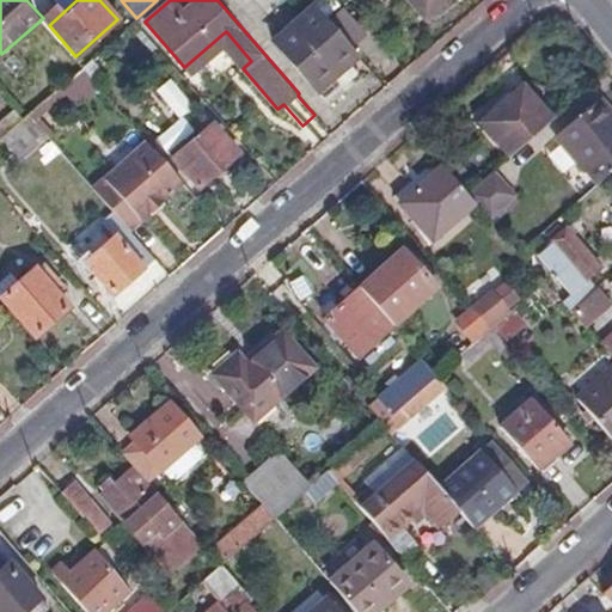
[(233,0),(267,37),(299,8),(291,0),(233,0)]
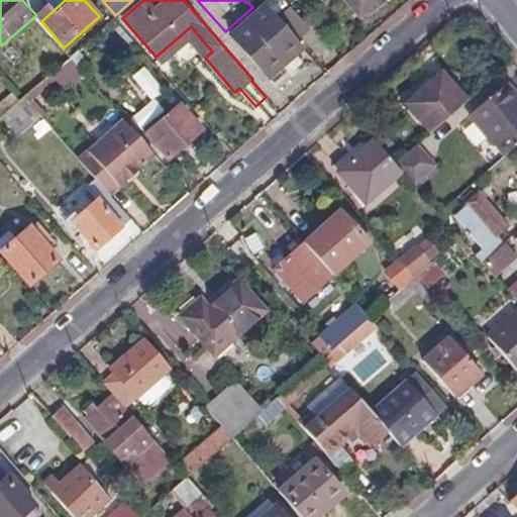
[(268,0),(266,2),(279,17),(290,7),(293,5),(288,0),(268,0)]
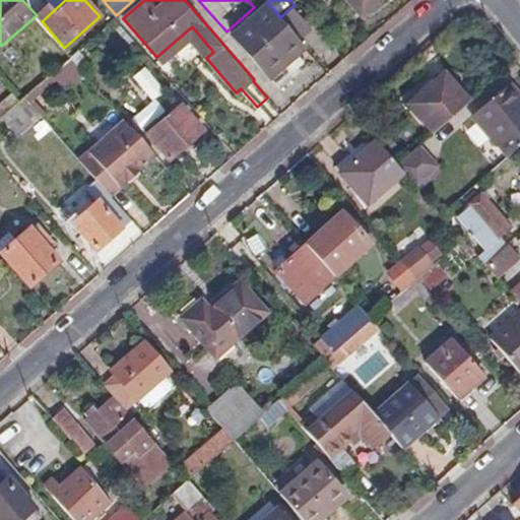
[(376,0),(350,0),(363,12),(376,0)]
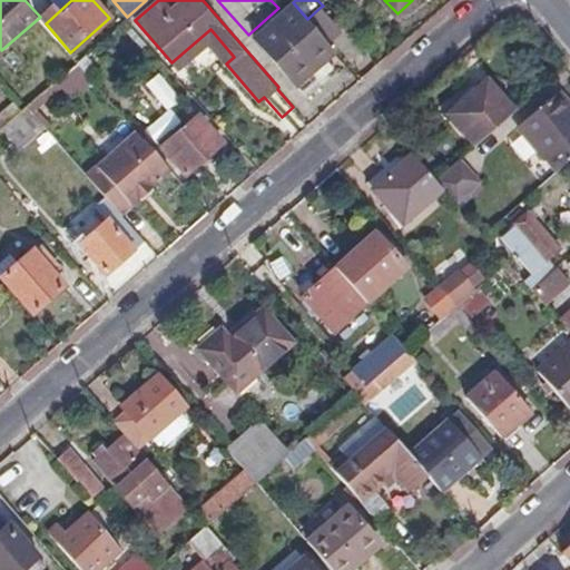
[(311,68),(333,49),(328,43),(307,19),(293,2),(254,36),(301,89),(317,75),(311,68)]
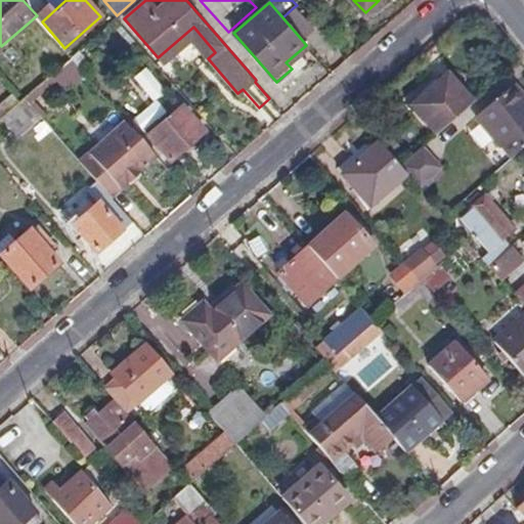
[(282,17),(302,40),(313,30),(294,7),(282,17)]
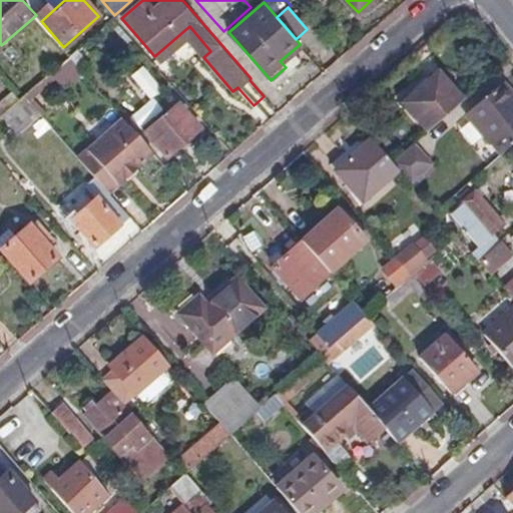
[(79,46),(70,54),(78,64),(87,56),(79,46)]
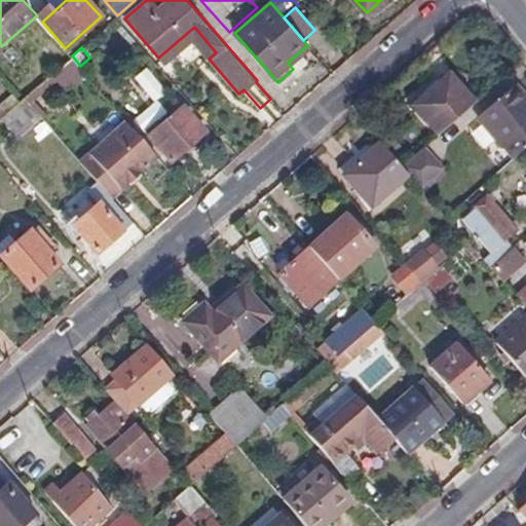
[(72,55),(26,96),(32,102),(59,78),(68,88),(86,72),(80,66),(72,55)]
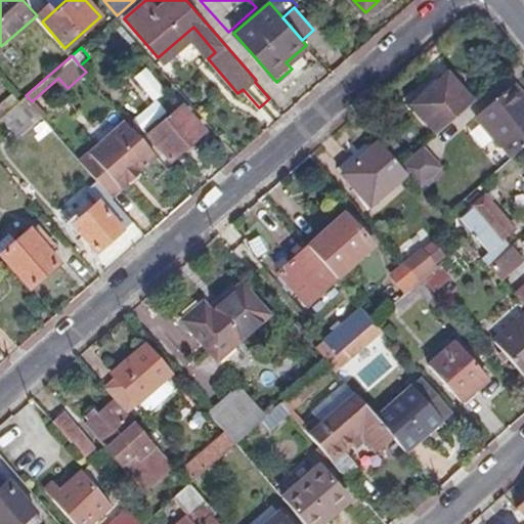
[(437,132),(474,100),(447,71),(410,103),(437,132)]
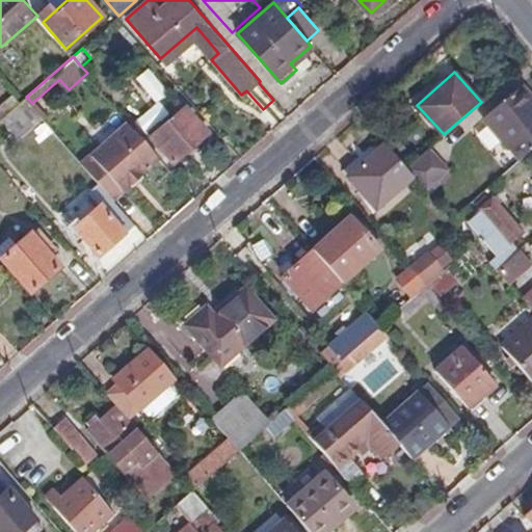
[(519,158),(531,145),(531,94),(523,83),(481,118),(482,120),(506,148),(508,147),(519,158)]
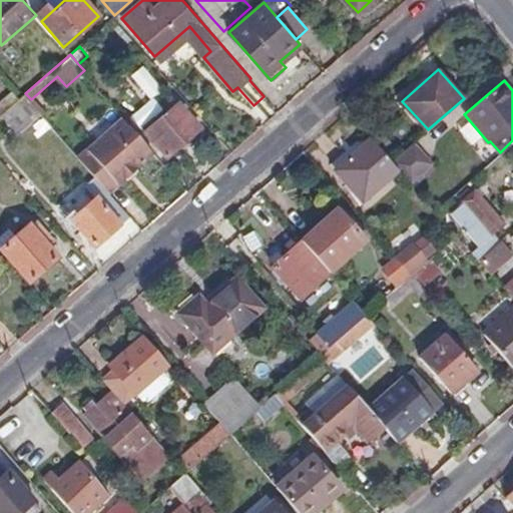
[(0,115),(2,114),(22,97),(12,85),(0,95),(0,115)]
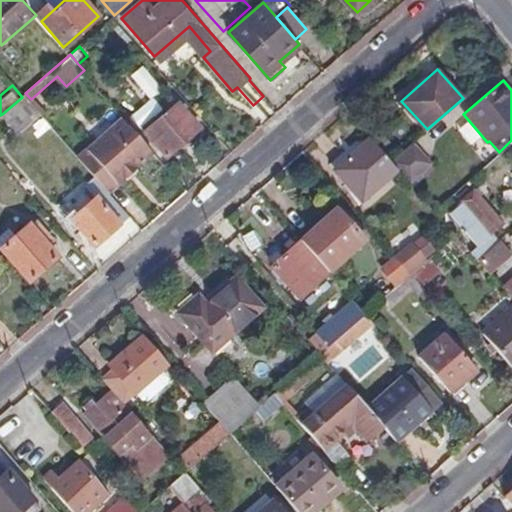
[(22,97),(2,114),(16,129),(39,109),(31,99),(25,93),(22,97)]
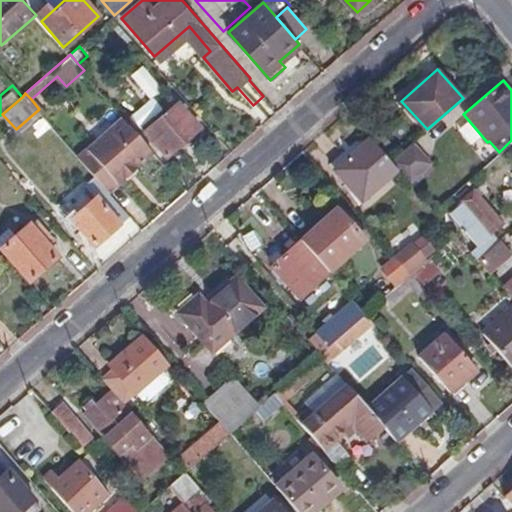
[(199,126),(178,102),(152,124),(173,148),(199,126)]
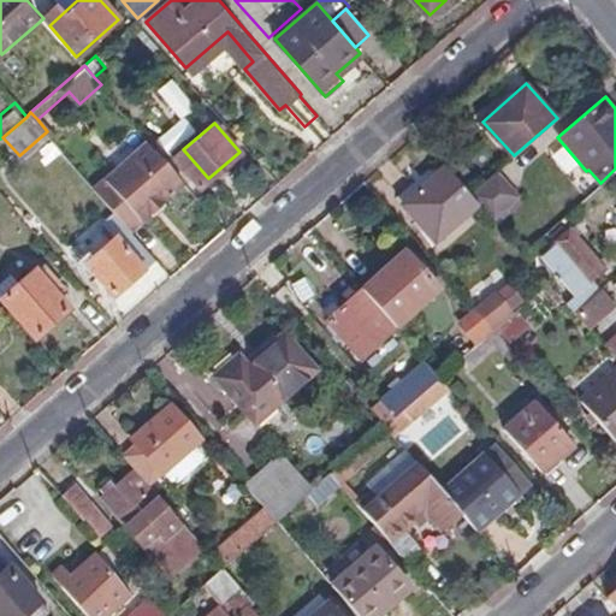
[(130,227),(184,181),(152,143),(96,189),(114,209),(130,227)]
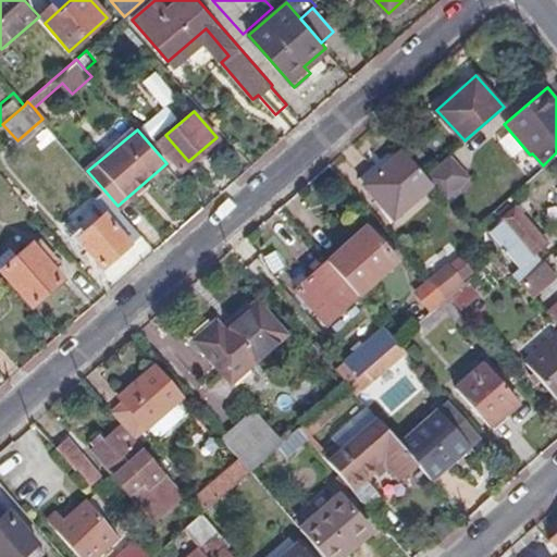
[(426,174),(404,148),(369,180),(399,214),(434,183),(426,174)]
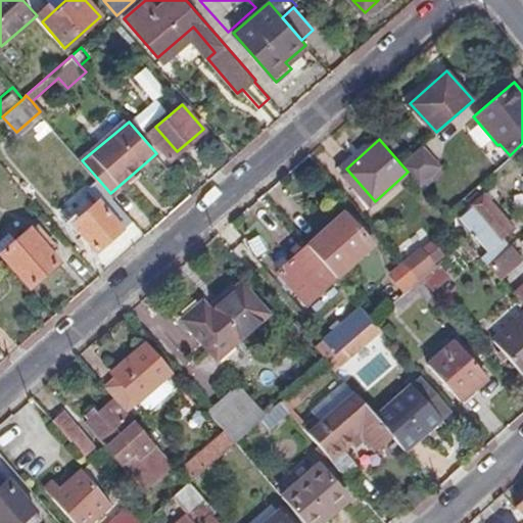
[(400,163),(408,172),(418,183),(440,163),(423,144),(400,163)]
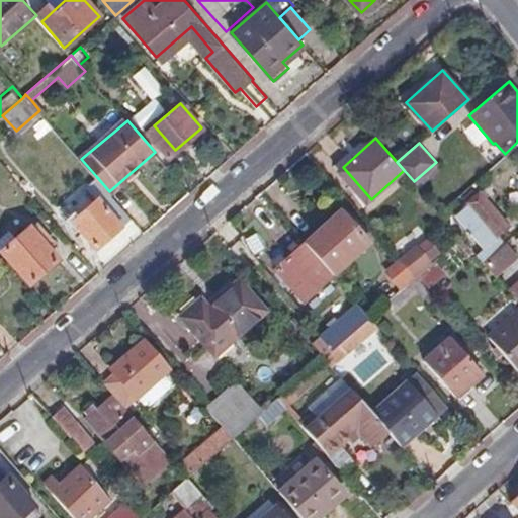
[(94,247),(132,217),(109,191),(96,176),(65,203),(76,214),(70,219),(94,247)]
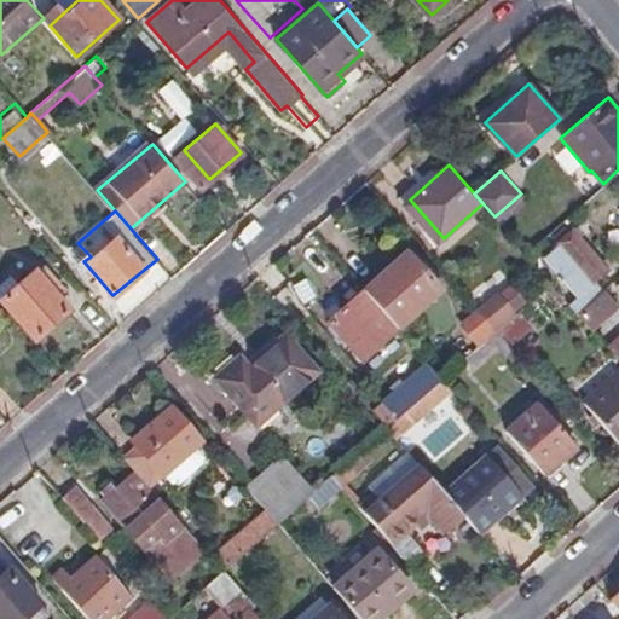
[(578,311),(603,289),(596,279),(611,267),(573,225),(557,238),(562,243),(545,258),(578,294),(570,302),(578,311)]
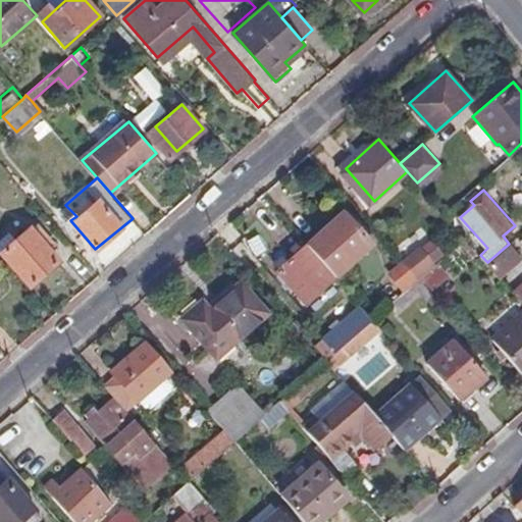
[(343,213),(307,246),(335,276),(371,246),(343,213)]
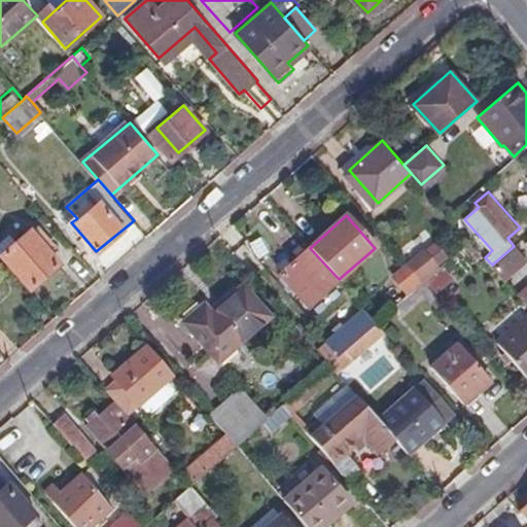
[(40,222),(32,229),(4,254),(32,287),(62,260),(42,240),(49,233),(40,222)]
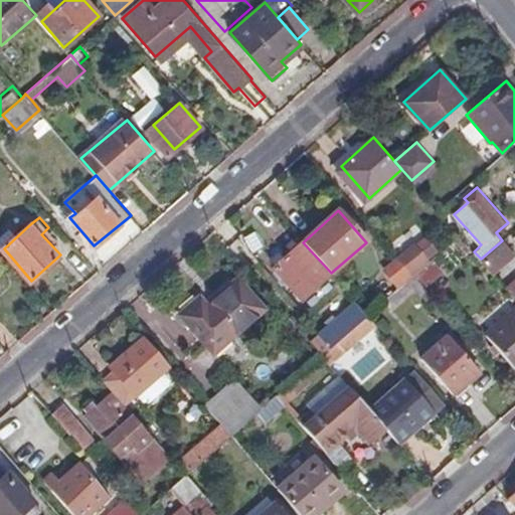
[(48,227),(41,234),(50,244),(57,237),(48,227)]
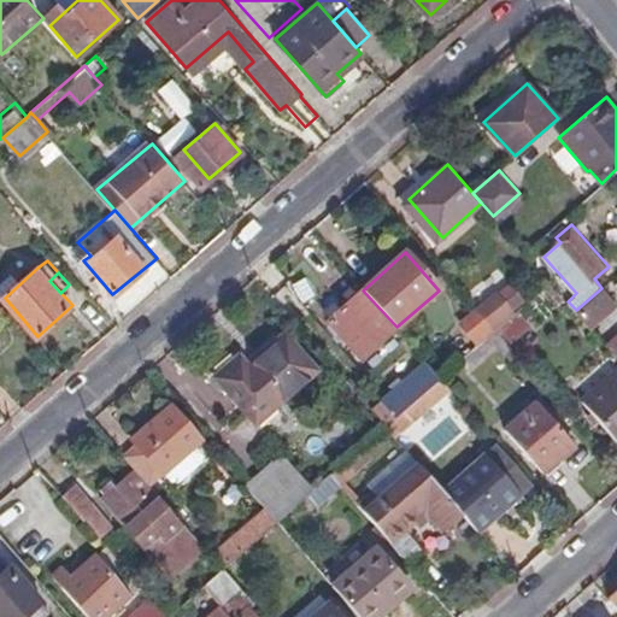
[(495,293),(510,311),(524,299),(510,281),(495,293)]
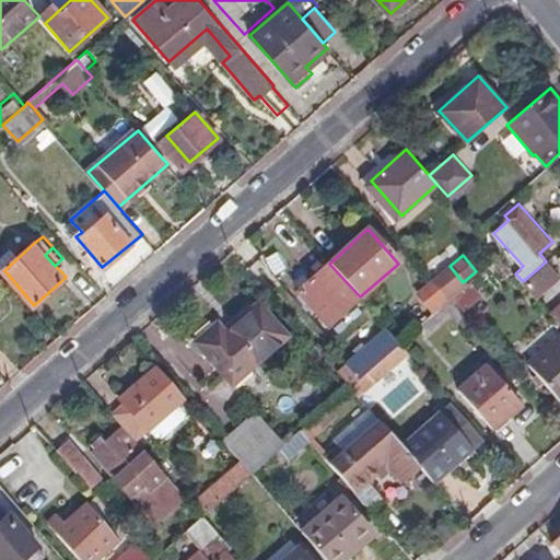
[(559,277),(559,275),(547,260),(523,281),(537,298),(559,277)]
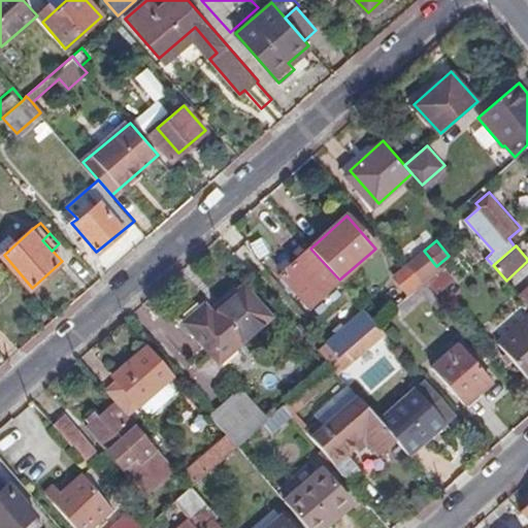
[(339,279),(310,249),(281,274),(308,306),(339,279)]
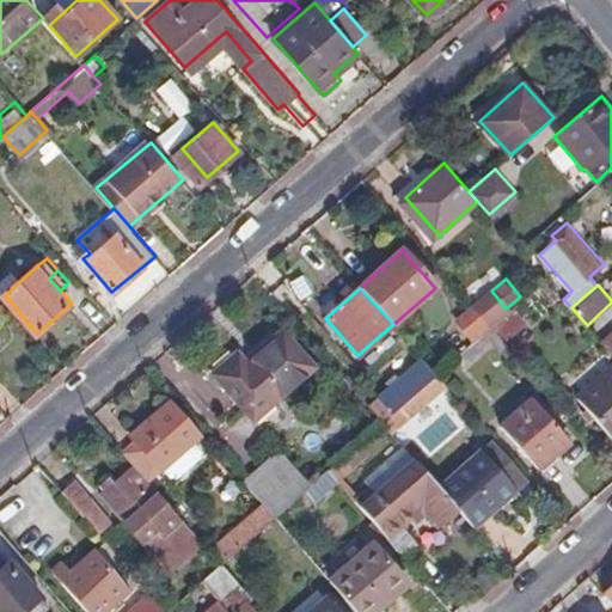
[(491,291),(472,307),(488,324),(506,308),(491,291)]
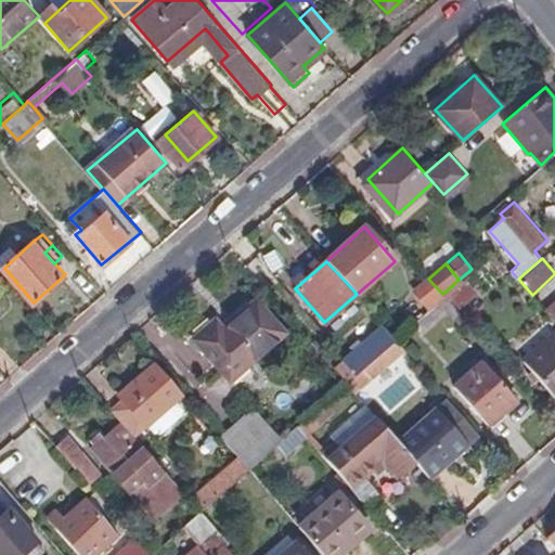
[(442,294),(428,279),(414,291),(427,307),(442,294)]
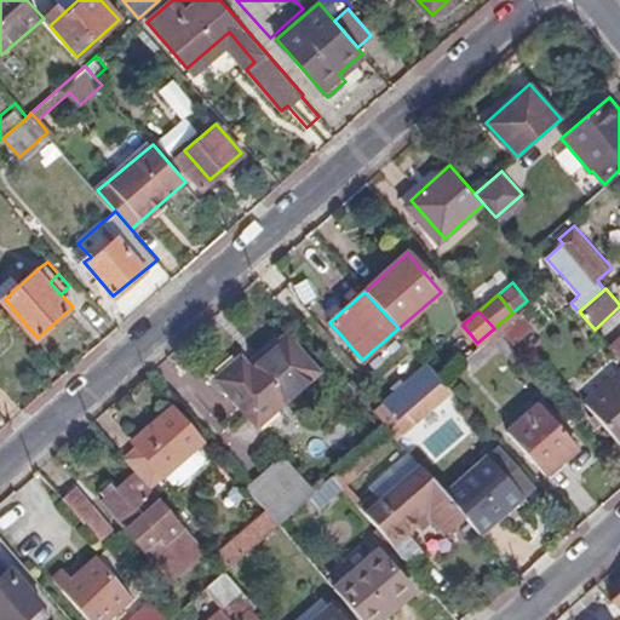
[(533,326),(521,311),(497,332),(510,346),(533,326)]
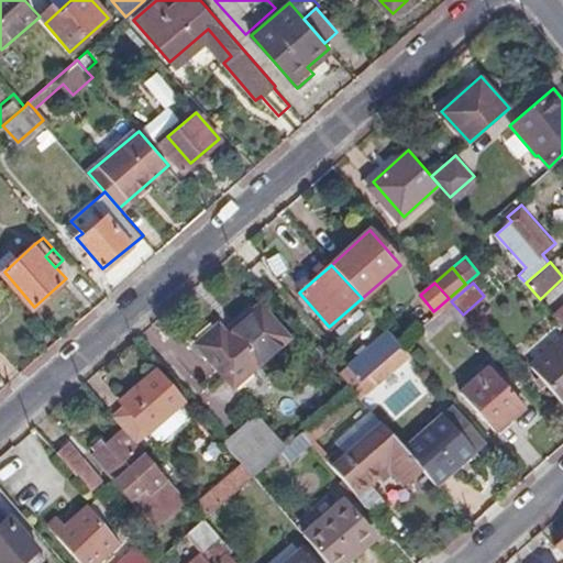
[(460,321),(465,317),(463,315),(451,301),(420,329),(427,335),(453,313),(460,321)]
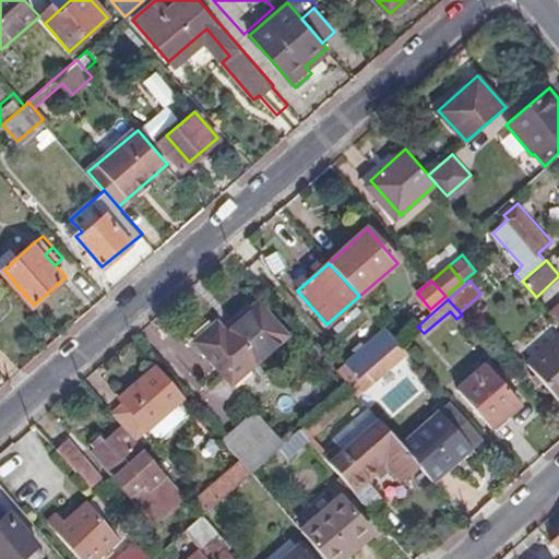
[(558,301),(548,311),(558,322),(558,301)]
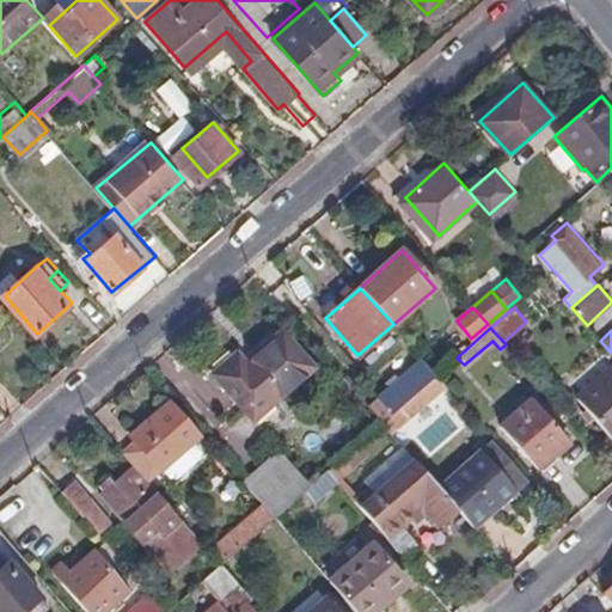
[(256,417),(314,365),(282,332),(248,363),(237,353),(215,372),(256,417)]
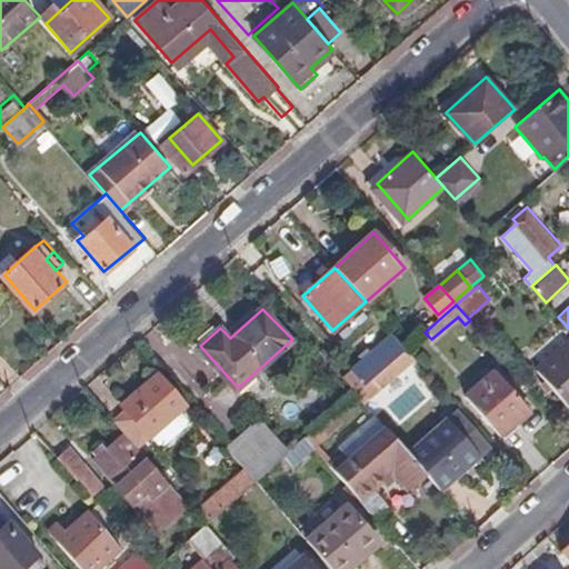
[(352,368),(366,383),(406,348),(393,333),(371,351),(362,360),(352,368)]
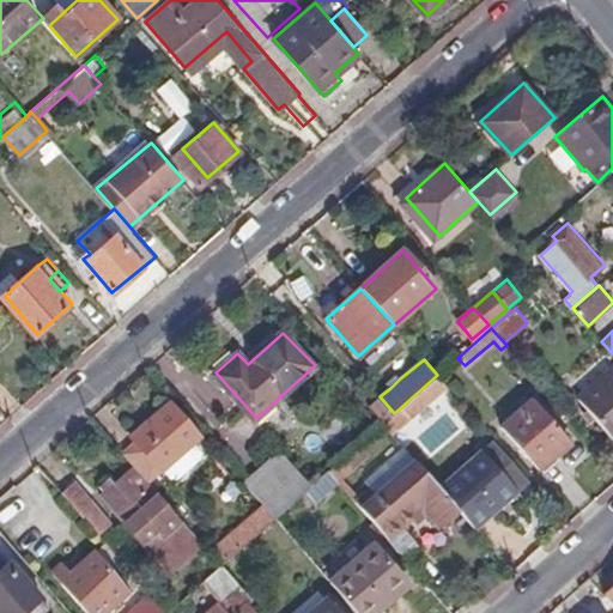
[(612,369),(582,396),(612,431),(612,369)]
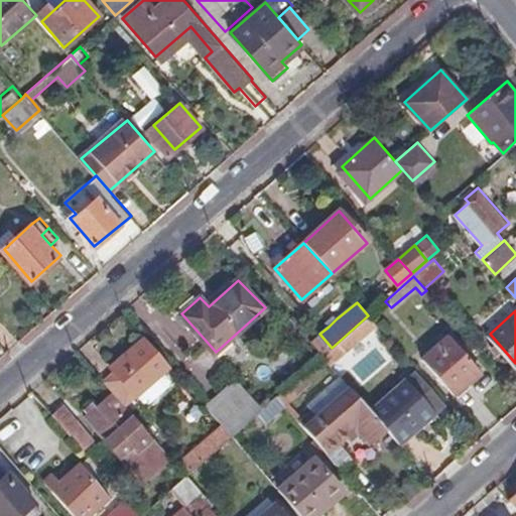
[(324,320),(329,327),(337,318),(332,313),(324,320)]
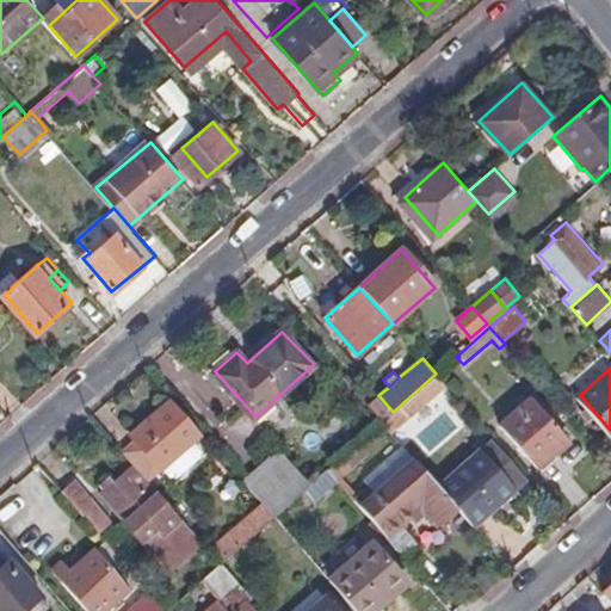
[(393,412),(382,421),(393,433),(446,386),(436,374),(393,412)]
